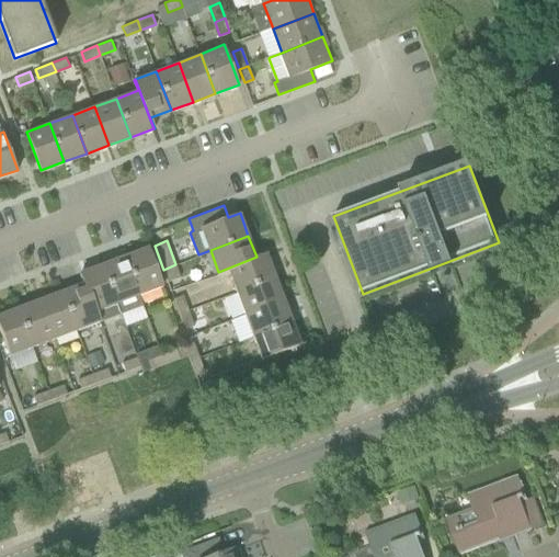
[(163,285),(158,272),(149,247),(126,256),(140,294),(163,285)]
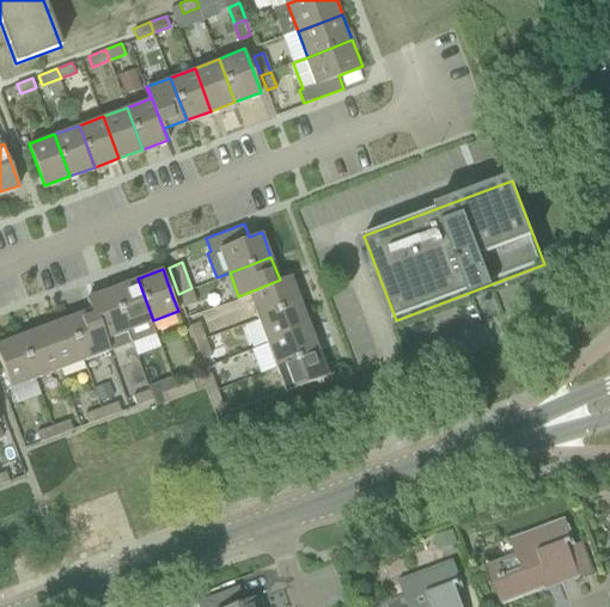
[(258,317),(300,301),(291,276),(280,280),(238,296),(239,299),(250,294),(258,317)]
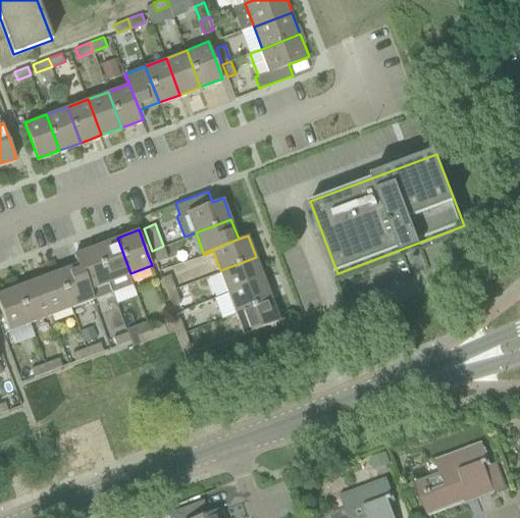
[(117,238),(96,246),(109,280),(113,291),(134,282),(131,273),(117,238)]
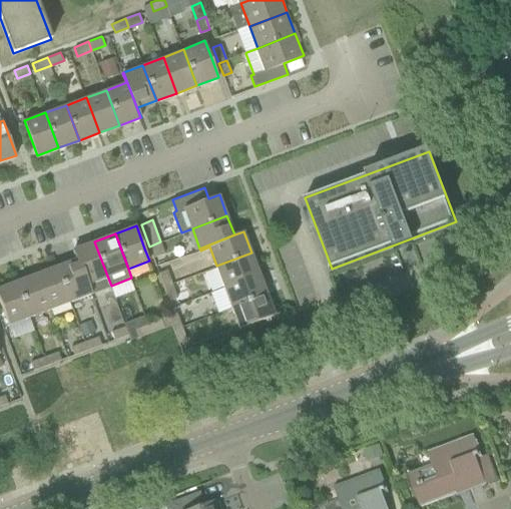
[(94,241),(74,248),(91,293),(92,293),(111,286),(107,276),(94,241)]
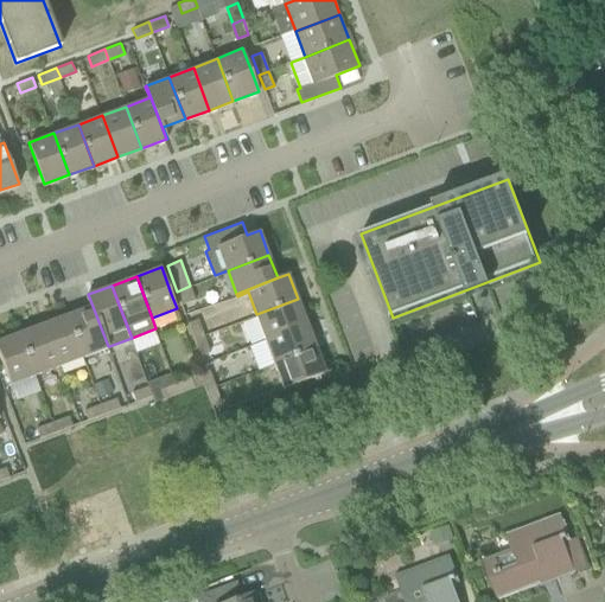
[(182,303),(195,299),(190,286),(177,292),(182,303)]
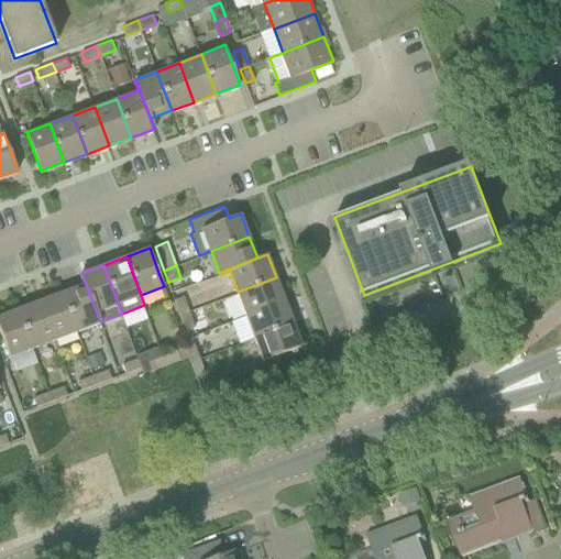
[(78,330),(100,321),(81,273),(80,274),(85,284),(63,292),(78,330)]
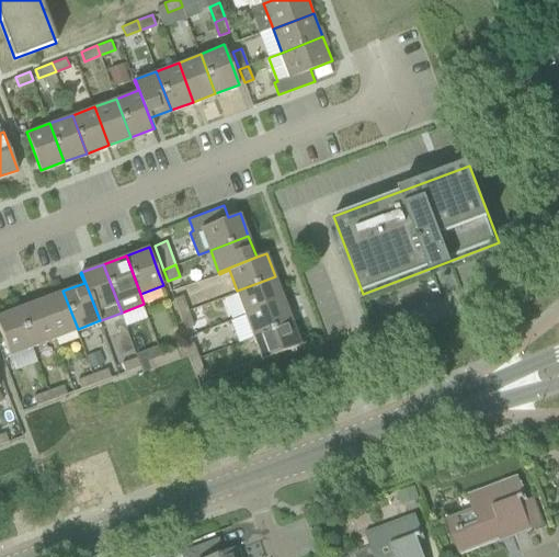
[(246,313),(284,298),(275,276),(237,291),(246,313)]
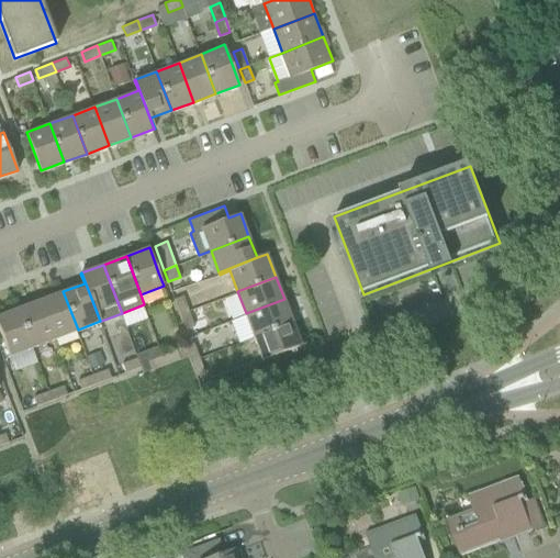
[(56,337),(78,330),(63,291),(42,300),(56,337)]
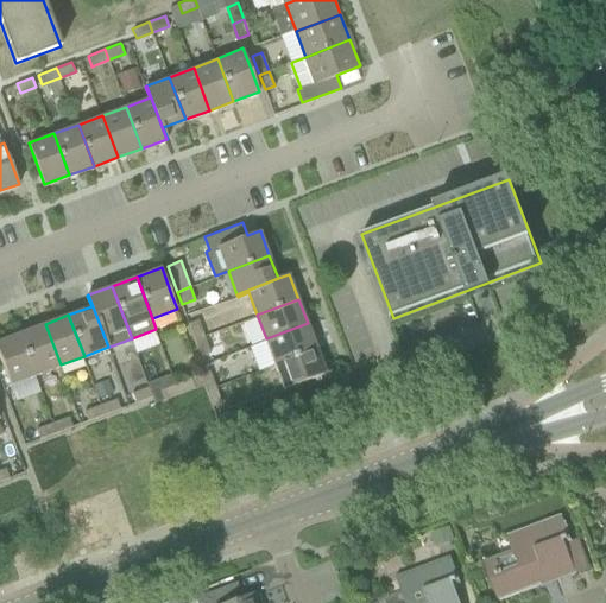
[(194,338),(204,335),(199,318),(188,322),(194,338)]
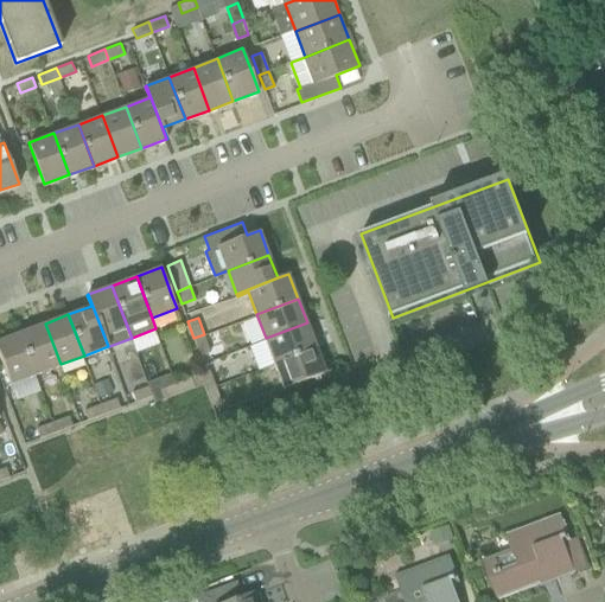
[(275,363),(316,346),(307,322),(266,338),(275,363)]
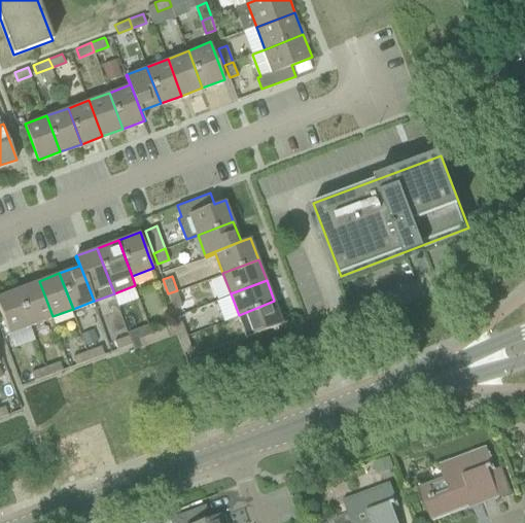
[(31,324),(53,316),(39,281),(18,288),(31,324)]
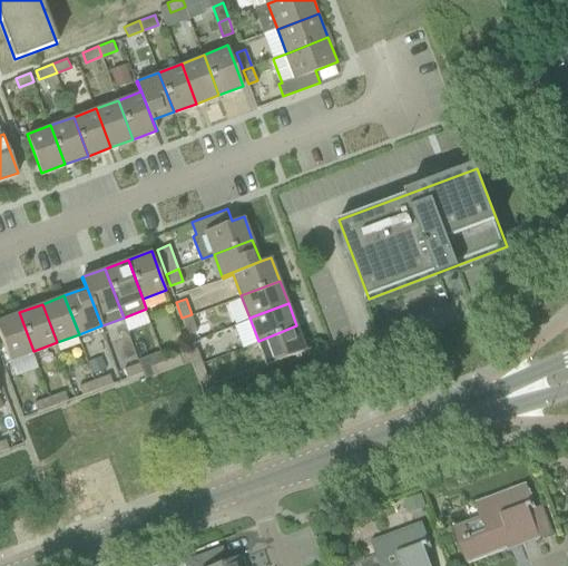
[(0,333),(10,360),(33,351),(19,312),(0,319),(0,333)]
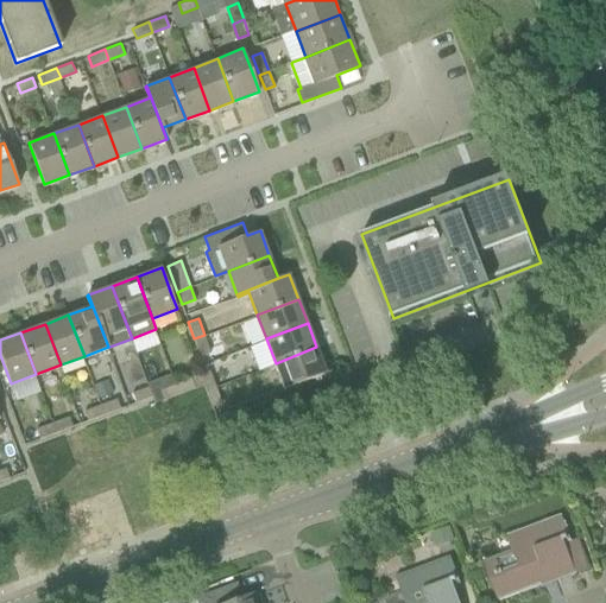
[(201,354),(210,350),(204,335),(194,338),(201,354)]
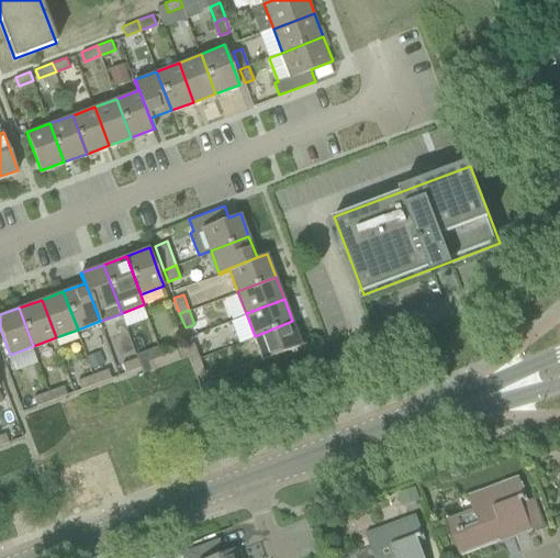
[(264,359),(301,345),(292,321),(255,336),(264,359)]
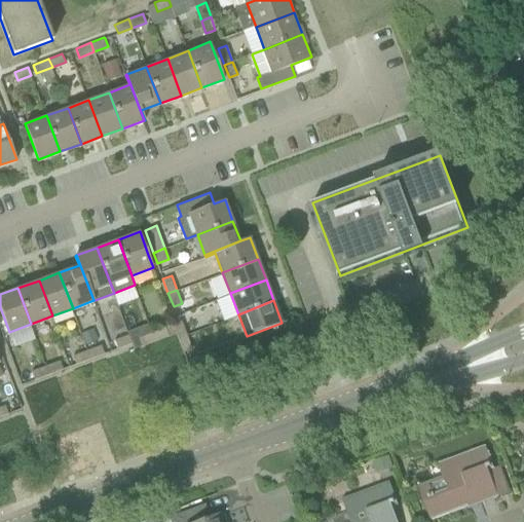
[(179,337),(188,334),(182,319),(174,323),(177,331),(179,337)]
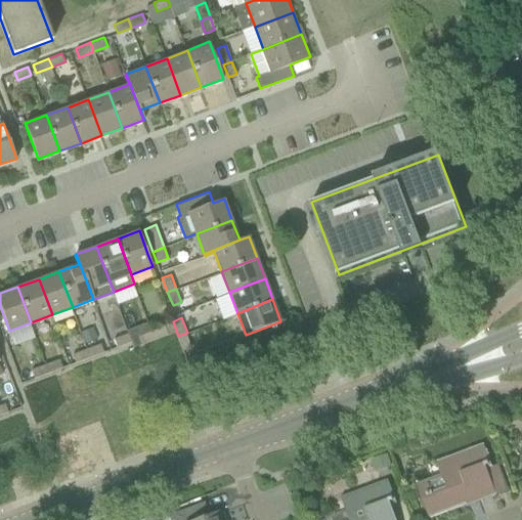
[(156,338),(176,330),(173,321),(151,330),(156,338)]
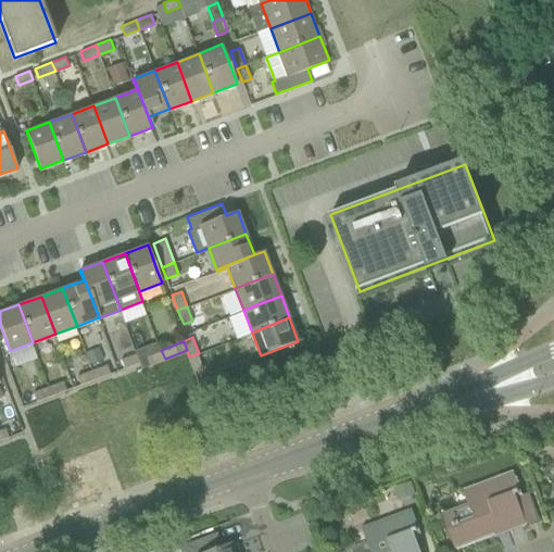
[(161,350),(147,355),(148,359),(150,364),(155,363),(165,359),(161,350)]
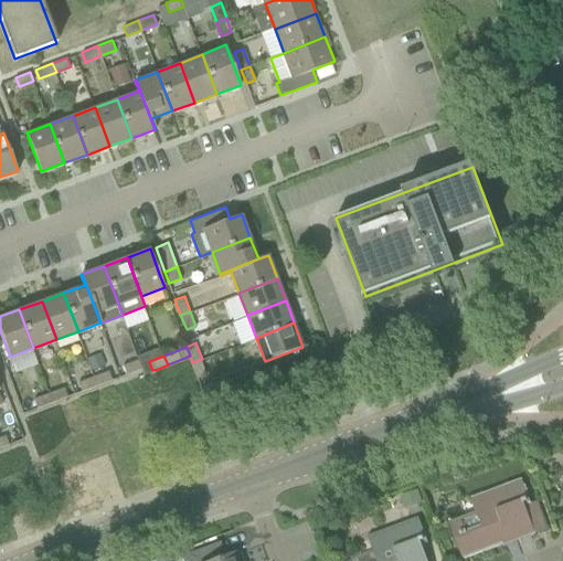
[(127,372),(142,367),(139,358),(124,363),(127,372)]
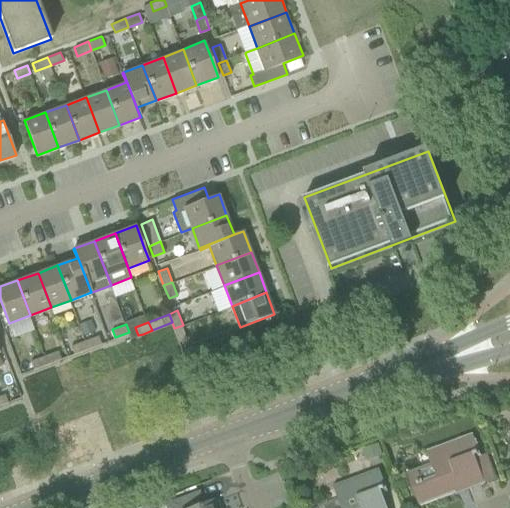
[(179,341),(188,338),(183,325),(174,328),(179,341)]
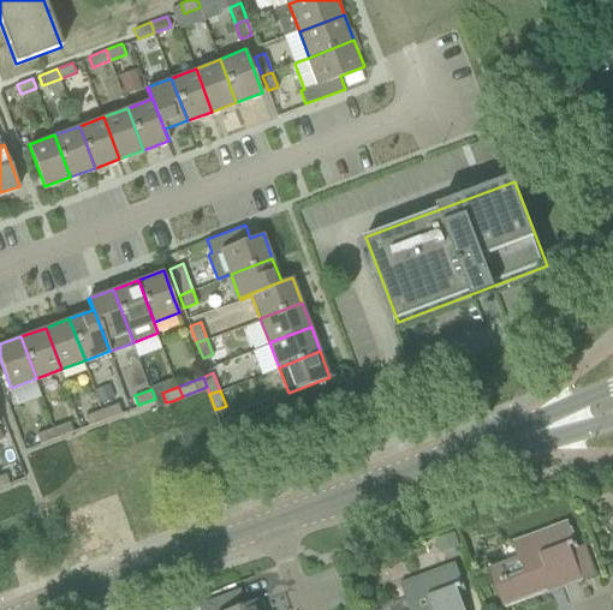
[(123,411),(119,401),(103,407),(107,417),(123,411)]
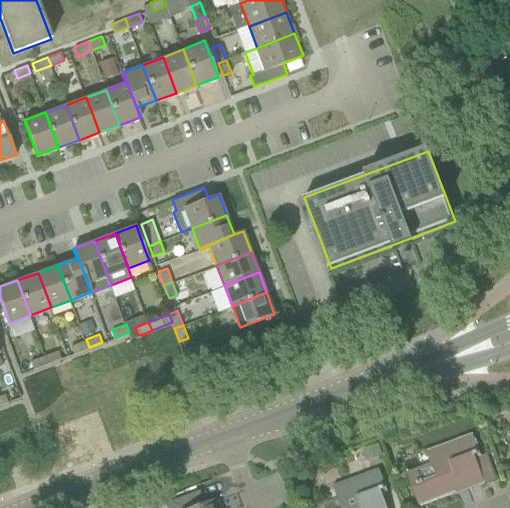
[(75,353),(89,347),(86,339),(72,345),(75,353)]
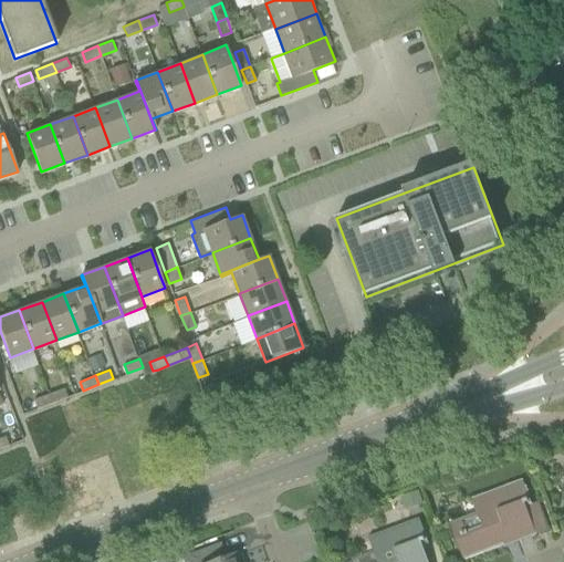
[(53,402),(69,396),(65,386),(50,392),(53,402)]
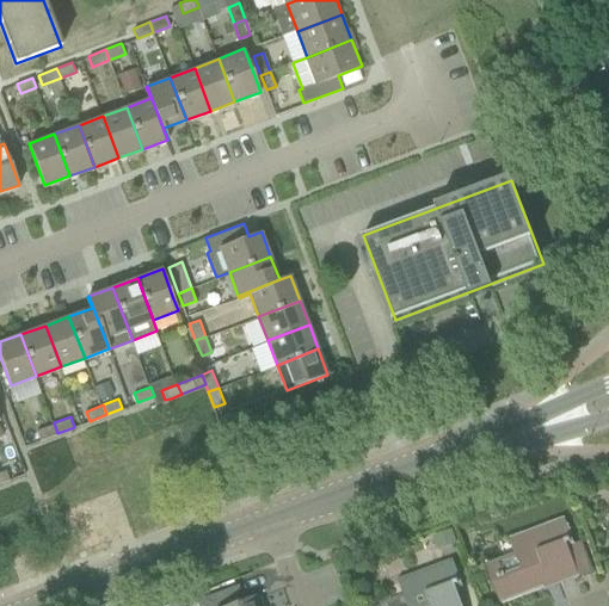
[(41,439),(57,433),(54,422),(37,430),(41,439)]
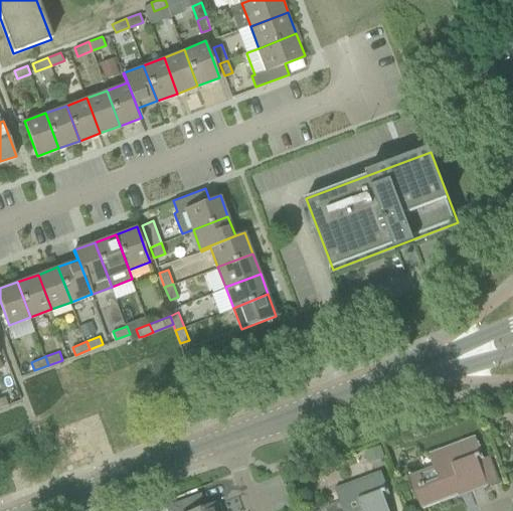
[(0,406),(8,403),(5,395),(0,396),(0,406)]
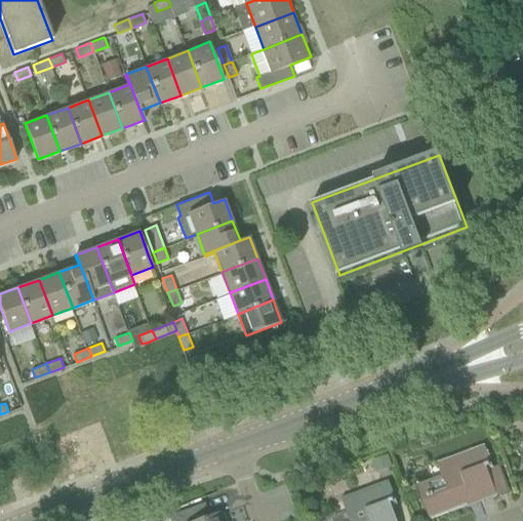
[(518,410),(508,413),(510,419),(511,423),(521,418),(520,416),(518,410)]
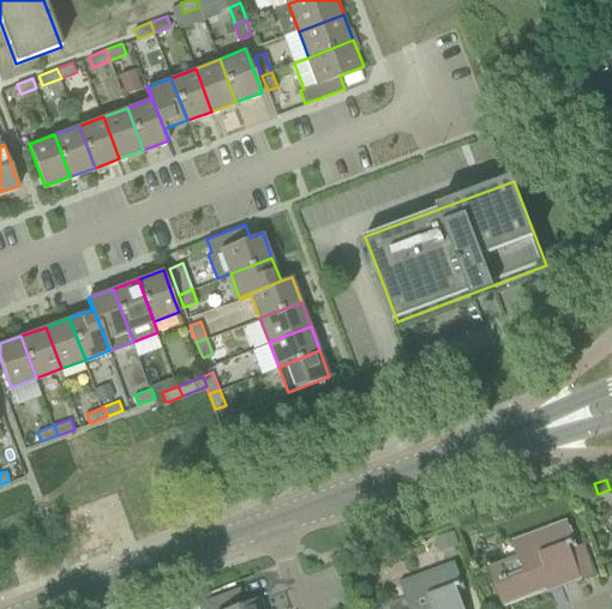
[(573,547),(579,544),(569,518),(513,538),(519,554),(490,566),(504,606),(549,589),(547,586),(564,580),(565,585),(583,578),(573,547)]
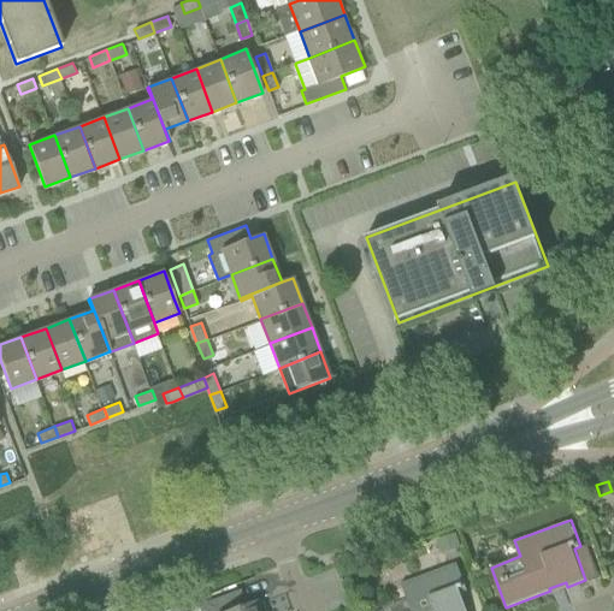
[(458,532),(444,537),(448,544),(455,547),(462,545),(458,532)]
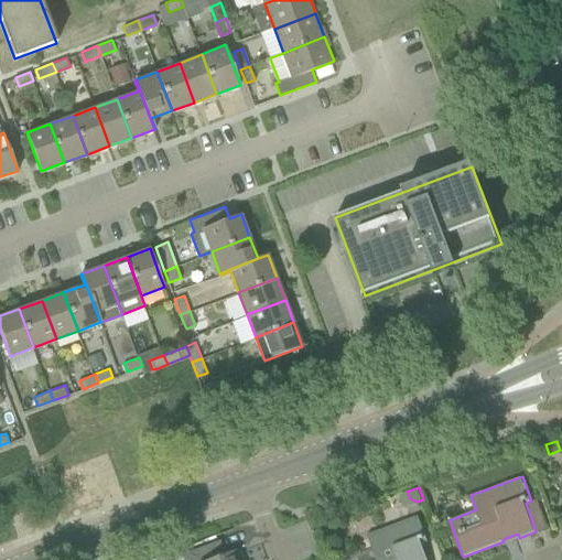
[(429,559),(422,542),(429,540),(419,515),(368,534),(377,559),(429,559)]
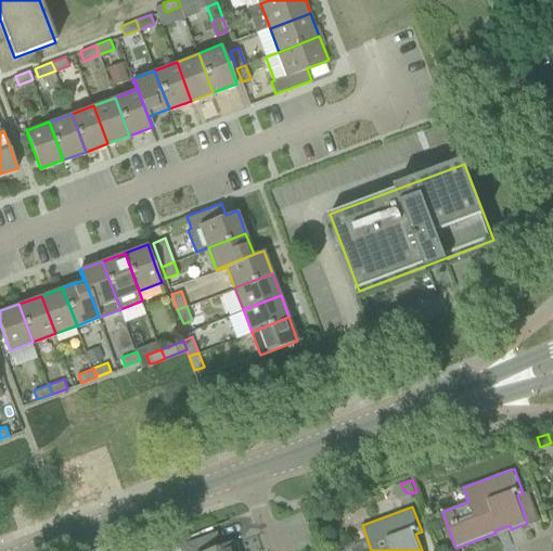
[(240,550),(236,542),(238,541),(236,540),(222,546),(217,534),(218,533),(217,530),(178,545),(179,547),(179,546),(180,550),(240,550)]
